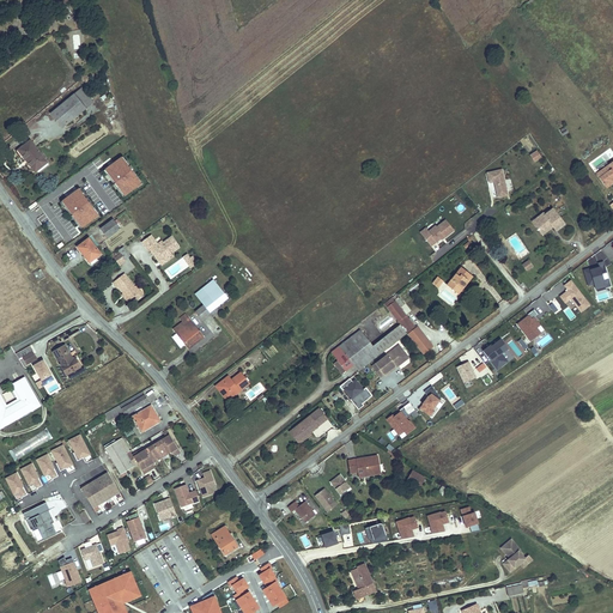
[(74,93),(86,109),(95,102),(83,87),(74,93)]
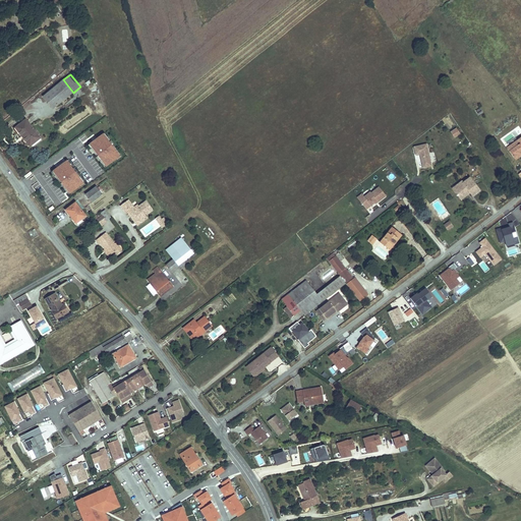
[(73,93),(63,79),(44,96),(54,109),(73,93)]
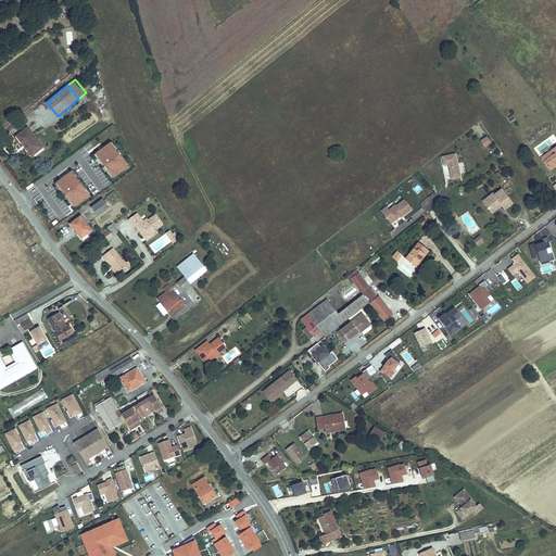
[(28,127),(16,136),(23,146),(25,144),(32,153),(41,146),(28,127)]
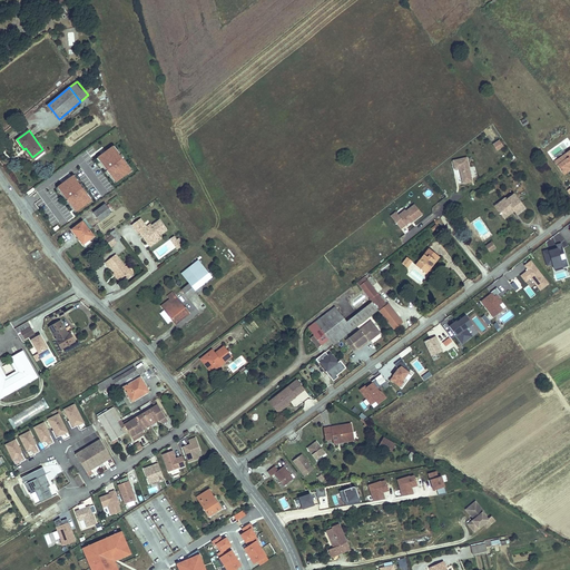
[(31,164),(46,151),(42,149),(32,157),(26,148),(23,149),(17,139),(15,141),(31,164)]
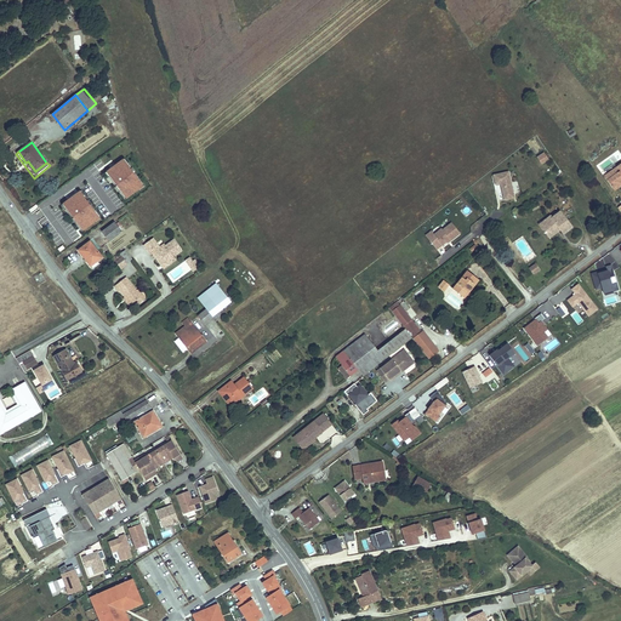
[(126,200),(144,187),(124,158),(106,171),(126,200)]
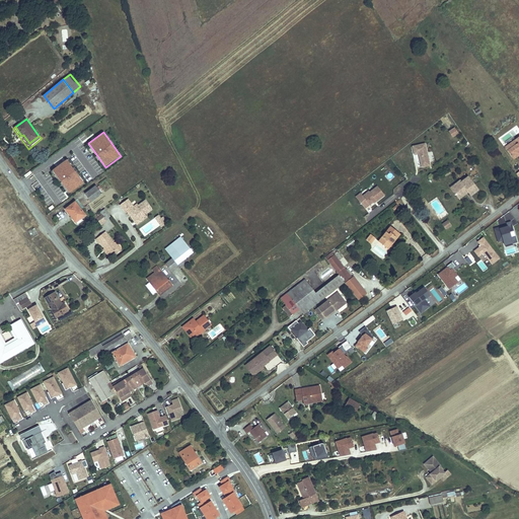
[(518,137),(516,140),(518,143),(507,151),(512,157),(516,154),(518,156),(518,154),(518,137)]
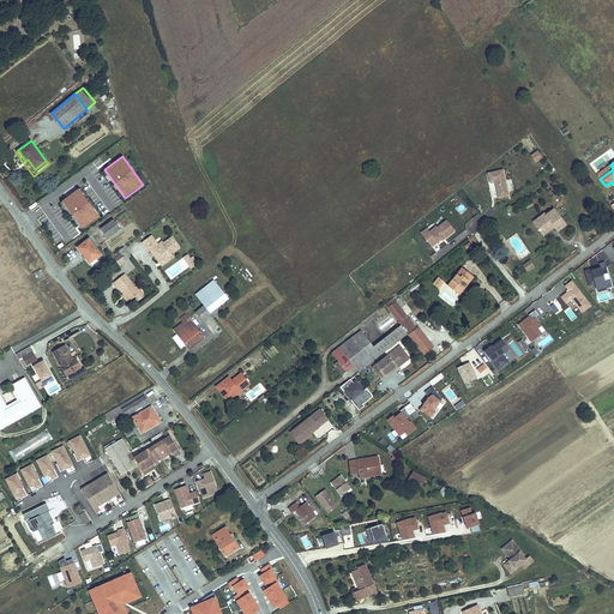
[(613,169),(611,166),(597,174),(600,179),(613,169)]
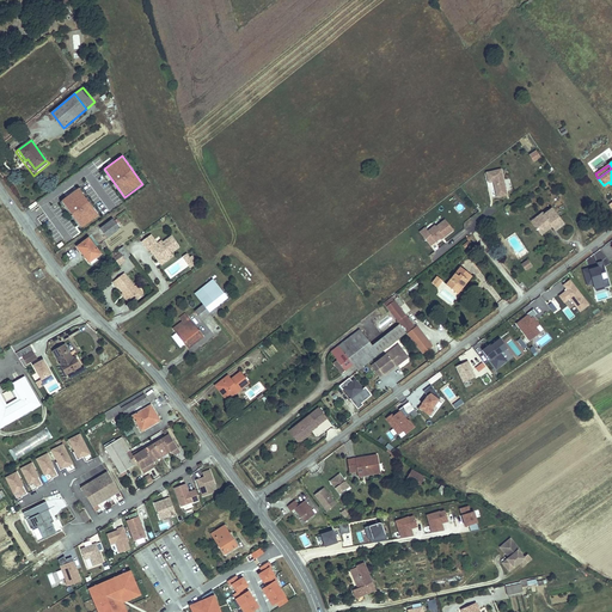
[(507,195),(501,170),(487,172),(489,183),(494,182),(497,197),(507,195)]
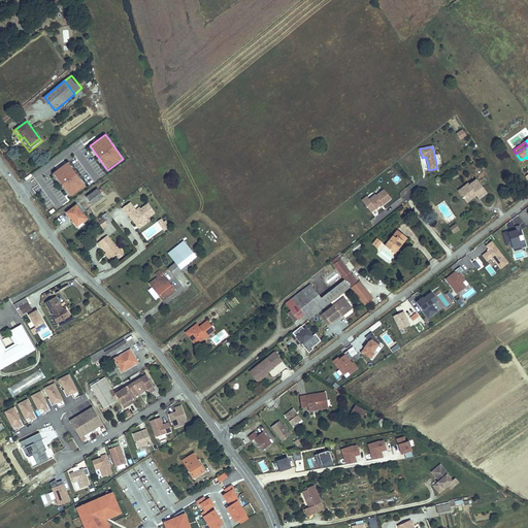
[(53,172),(69,198),(86,187),(69,162),(53,172)]
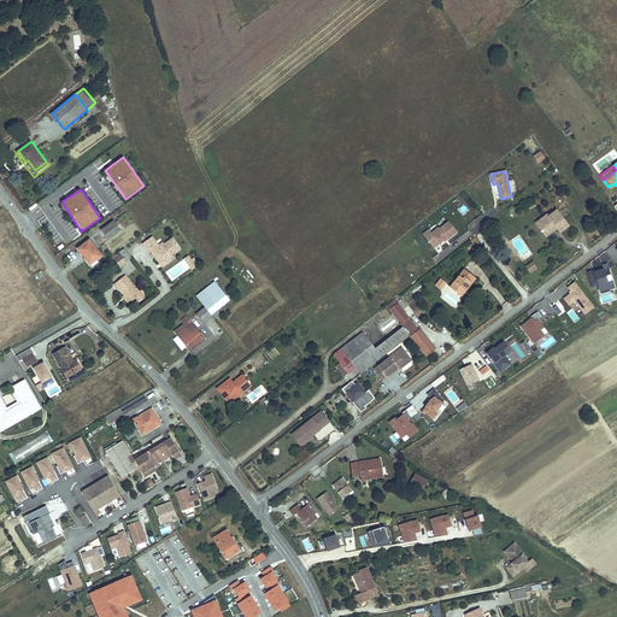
[(551,216),(542,223),(550,233),(558,225),(560,228),(563,231),(571,224),(560,210),(551,216)]
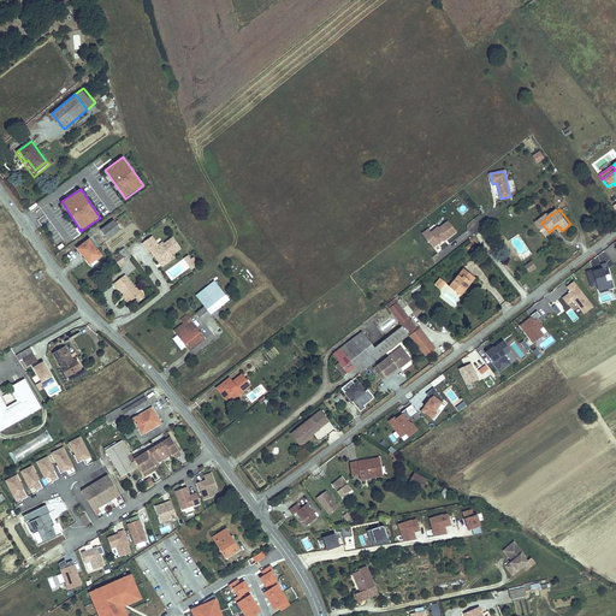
[(113,223),(101,231),(108,241),(120,232),(113,223)]
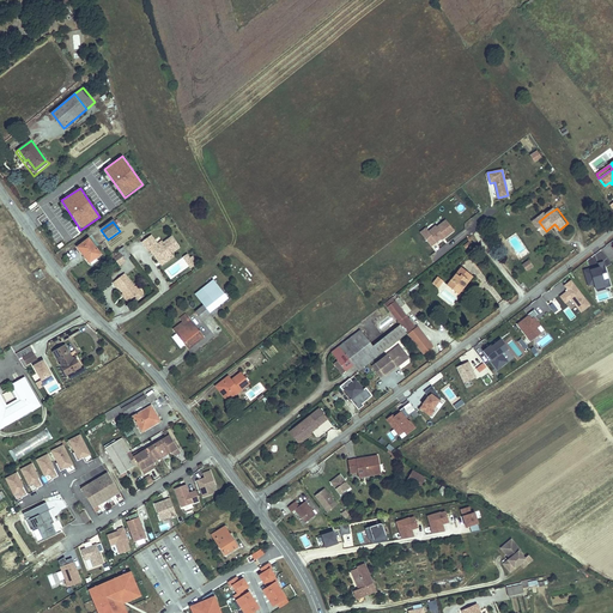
[(445,238),(455,231),(447,222),(438,229),(436,226),(429,232),(425,229),(420,232),(431,246),(436,242),(443,236),(445,238)]
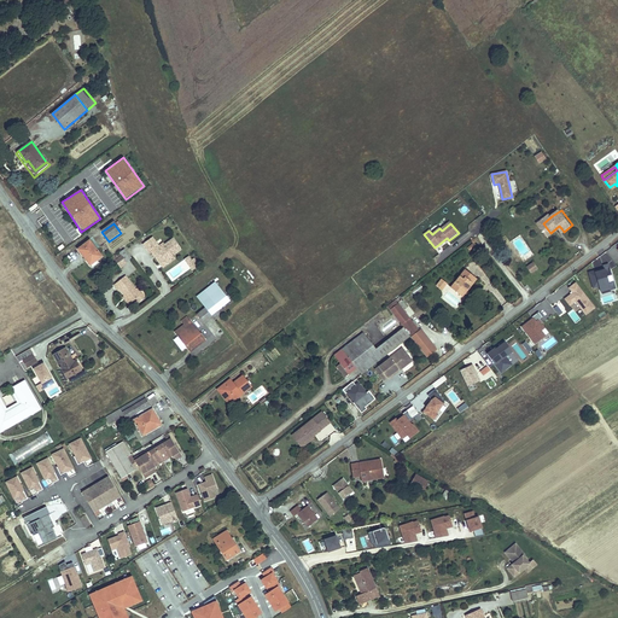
[(173,254),(181,248),(174,237),(165,244),(164,242),(159,245),(157,242),(153,237),(144,244),(151,252),(152,251),(162,262),(173,254)]
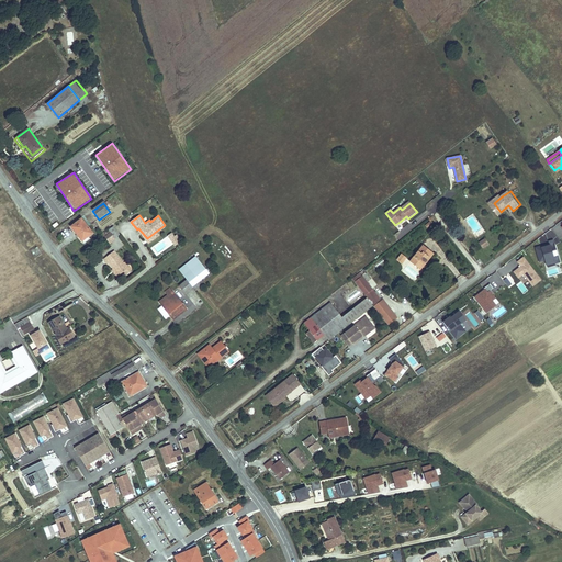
[(82,220),(71,228),(81,242),(88,237),(89,238),(93,235),(82,220)]
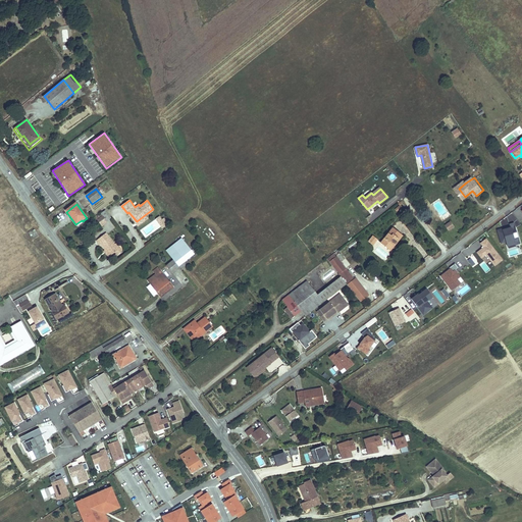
[(139,224),(149,217),(146,214),(137,221),(139,224)]
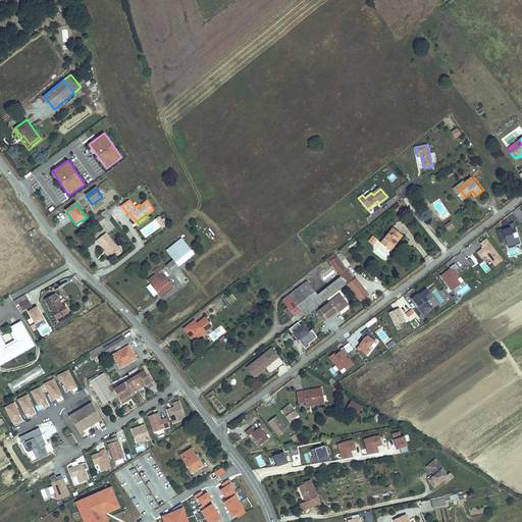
[(167,224),(160,215),(155,219),(162,228),(167,224)]
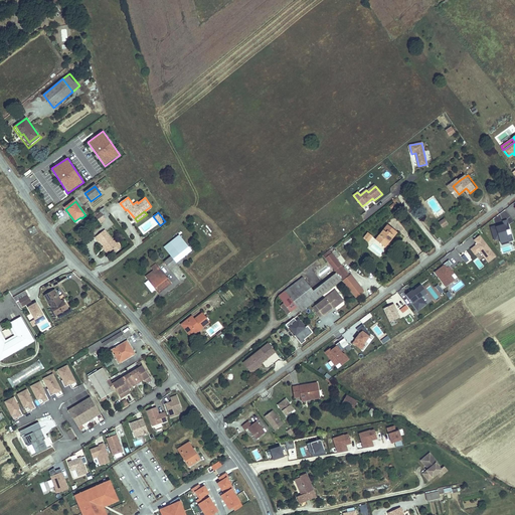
[(96,220),(101,225),(106,221),(101,216),(96,220)]
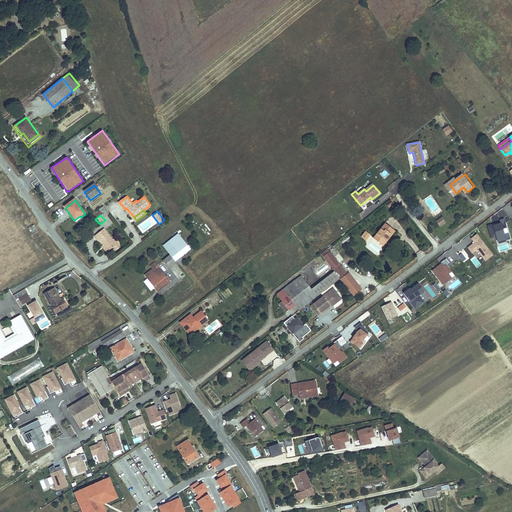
[(495,238),(497,242),(510,239),(505,219),(487,224),(491,239),(495,238)]
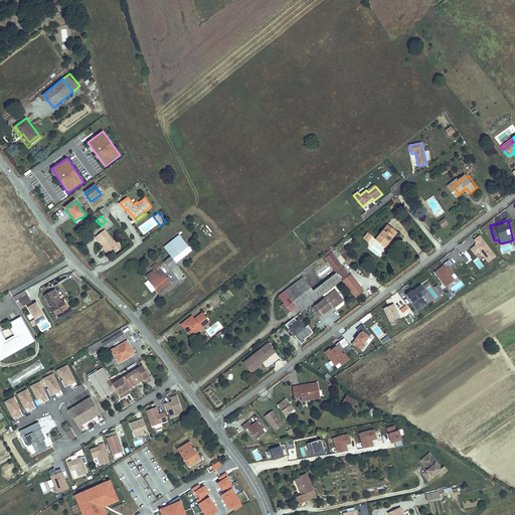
[(377,239),(386,247),(391,242),(389,240),(397,230),(389,224),(377,239)]
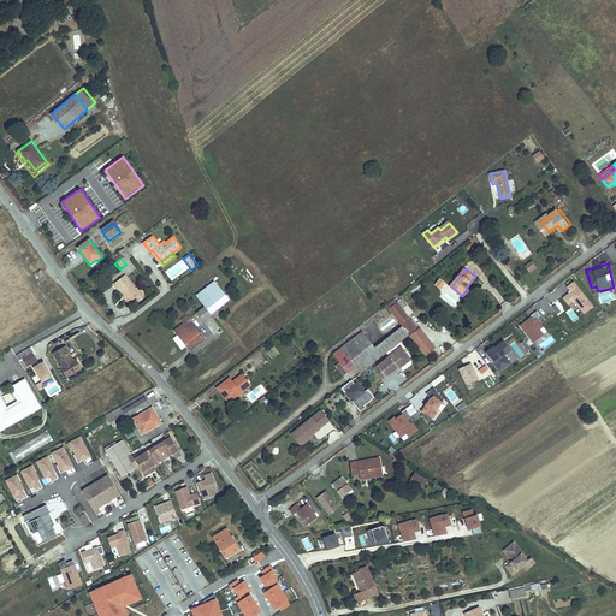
[(475,276),(466,288),(468,290),(478,278),(475,276)]
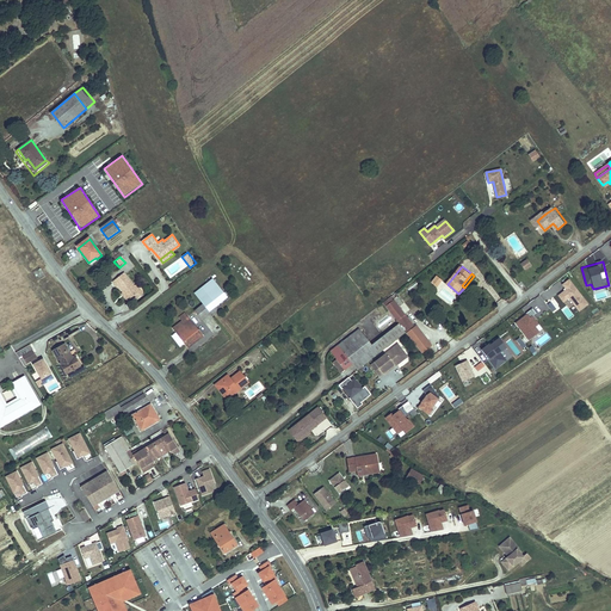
[(119,277),(113,283),(118,288),(119,287),(125,292),(131,300),(136,296),(140,291),(136,287),(125,276),(122,279),(119,277)]
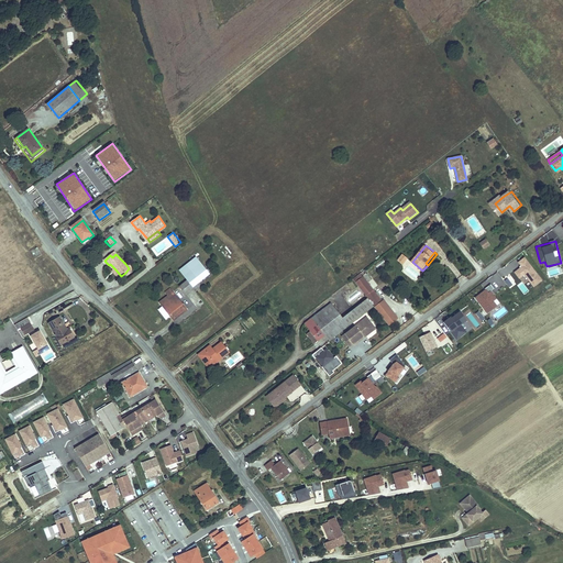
[(404,264),(409,258),(404,255),(399,261),(404,264)]
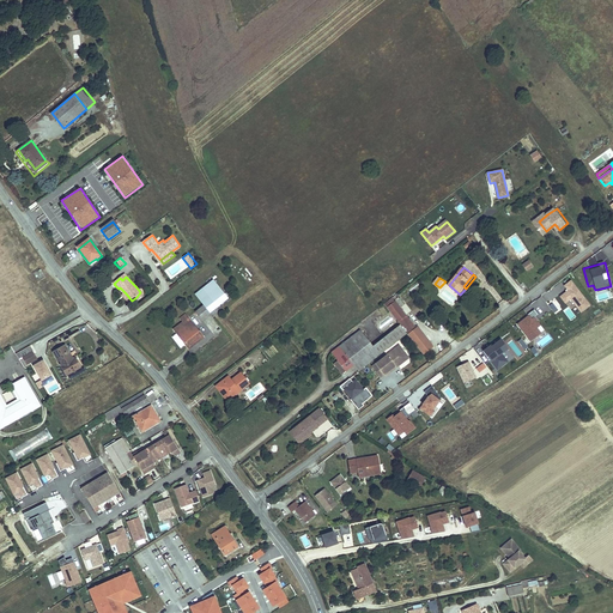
[(566,290),(558,296),(565,304),(570,301),(580,313),(590,305),(571,279),(563,285),(566,290)]
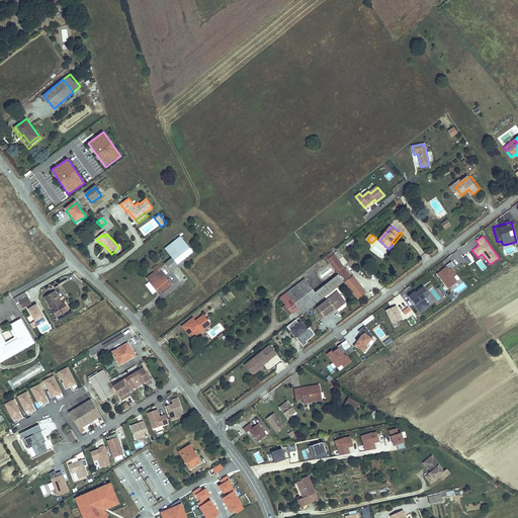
[(168,248),(173,254),(174,256),(189,245),(183,237),(168,248)]
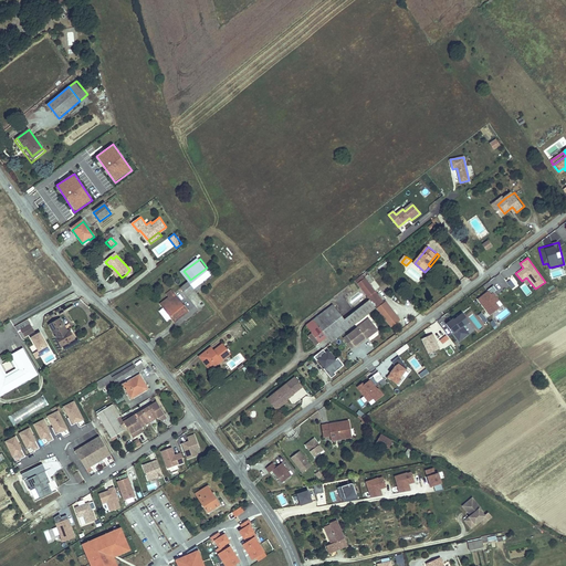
[(376,266),(379,270),(387,264),(385,261),(376,266)]
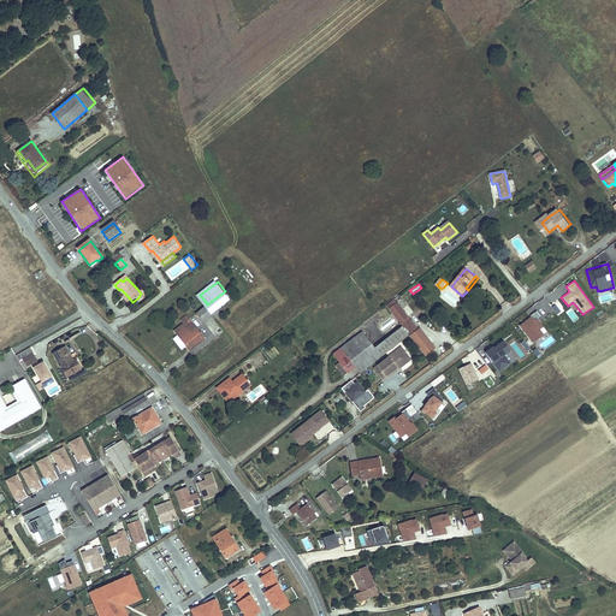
[(207,304),(209,307),(211,306),(215,313),(232,300),(225,291),(207,304)]
